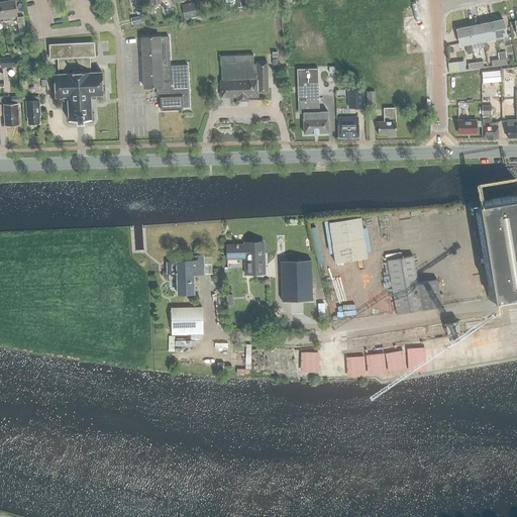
[(13,0),(12,0),(0,2),(3,21),(9,20),(9,17),(16,15),(13,0)]
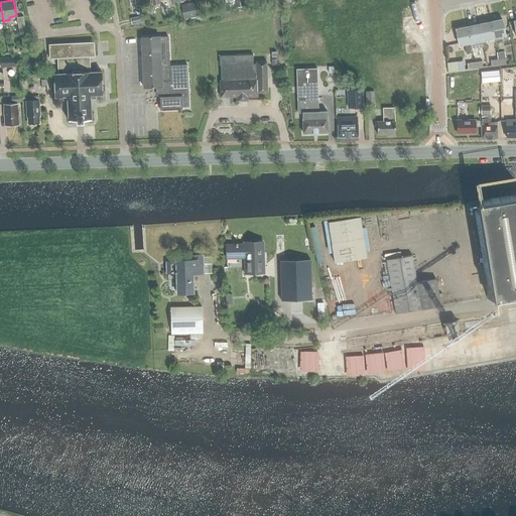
[(167,0),(160,1),(162,17),(171,16),(168,0),(167,0)]
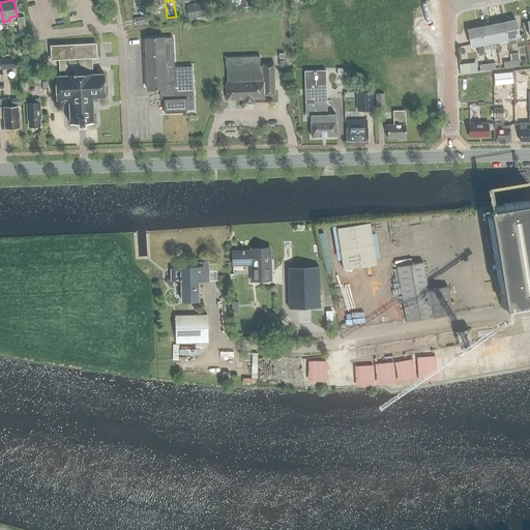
[(186,5),(188,20),(205,17),(202,2),(186,5)]
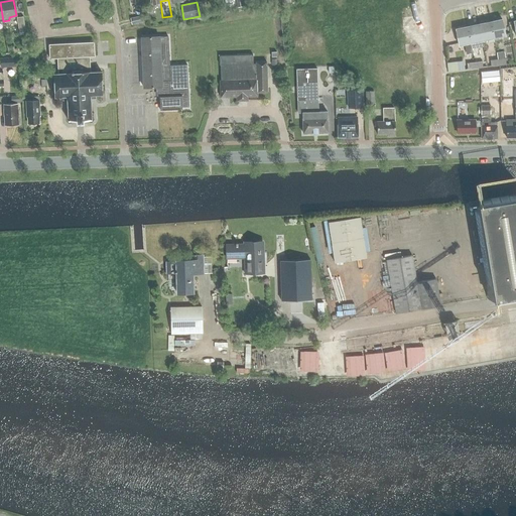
[(132,24),(142,22),(141,16),(131,18),(132,24)]
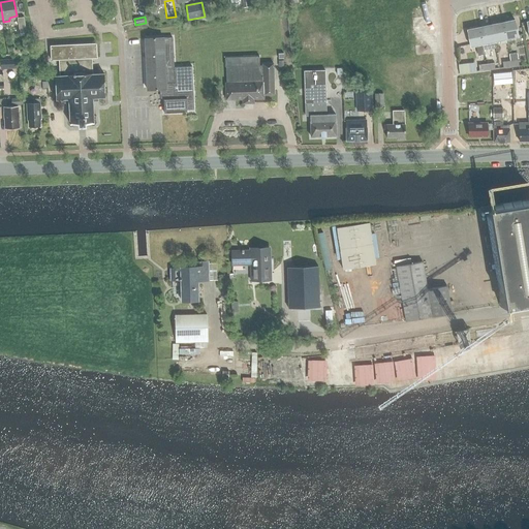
[(24,18),(17,19),(20,33),(20,35),(26,35),(26,33),(24,18)]
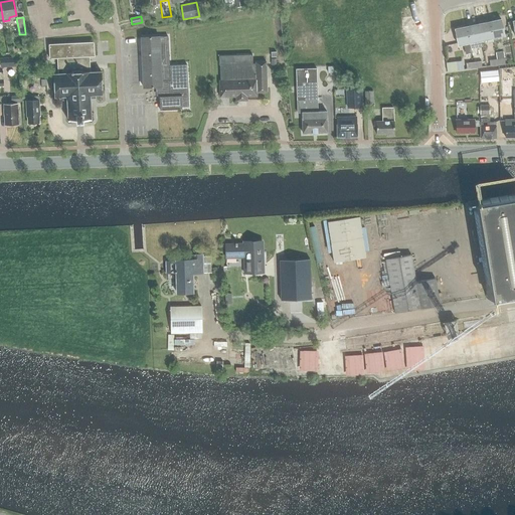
[(501,19),(489,22),(493,38),(504,36),(501,19)]
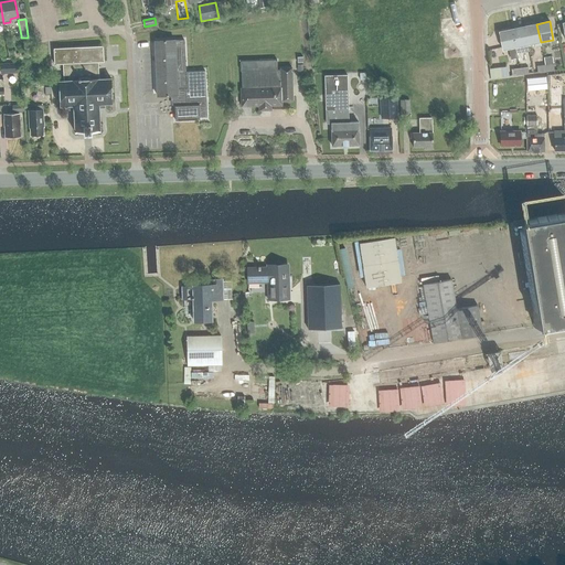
[(534,43),(535,48),(541,46),(540,42),(541,42),(536,24),(524,27),(528,44),(534,43)]
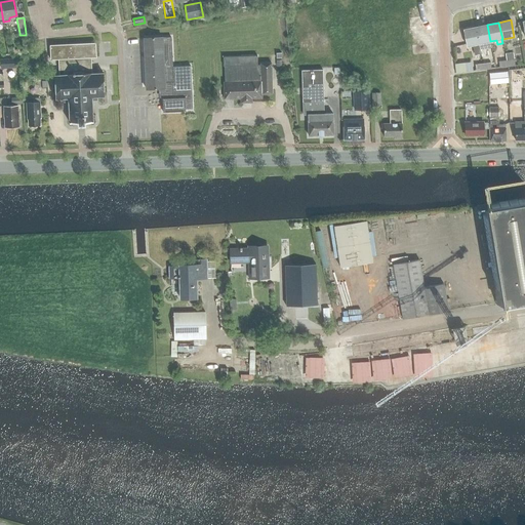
[(487,25),(475,28),(478,44),(490,41),(487,25)]
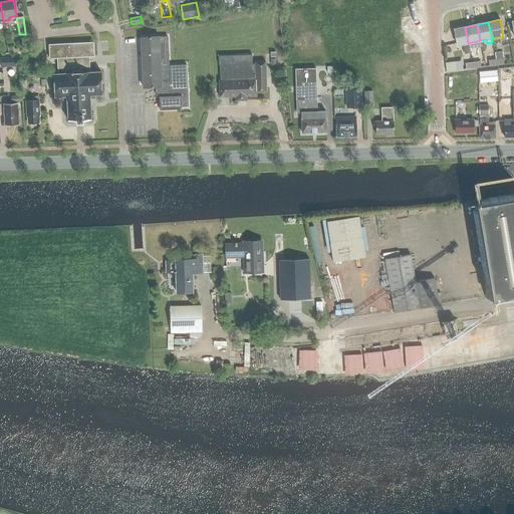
[(469,43),(468,43),(465,27),(454,29),(457,45),(463,44),(465,54),(471,53),(469,43)]
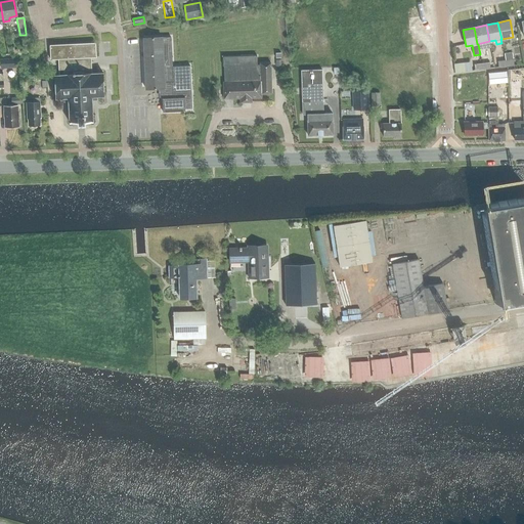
[(172,67),(170,37),(162,38),(162,37),(143,38),(145,89),(159,89),(160,96),(162,96),(163,112),(184,111),(184,108),(191,108),(189,66),(172,67)]
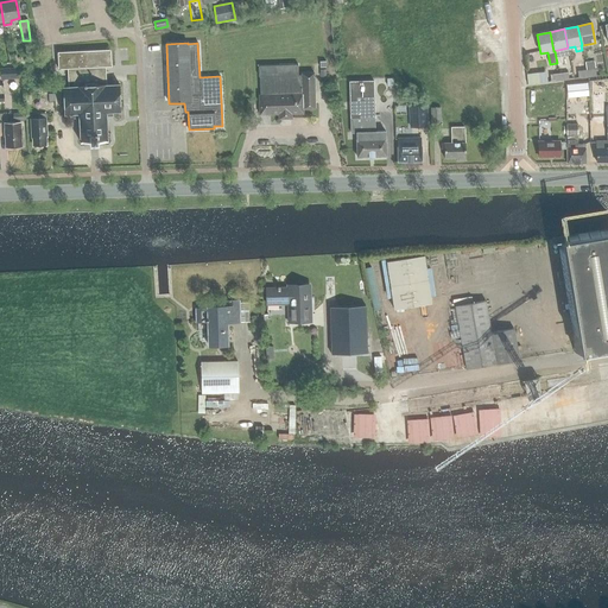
[(58,70),(68,69),(68,82),(75,81),(75,87),(63,88),(64,115),(73,114),(73,119),(78,119),(80,143),(89,141),(89,144),(99,143),(99,141),(107,140),(106,116),(113,116),(112,113),(120,112),(119,84),(107,86),(106,67),(112,67),(111,50),(57,52),(58,70)]
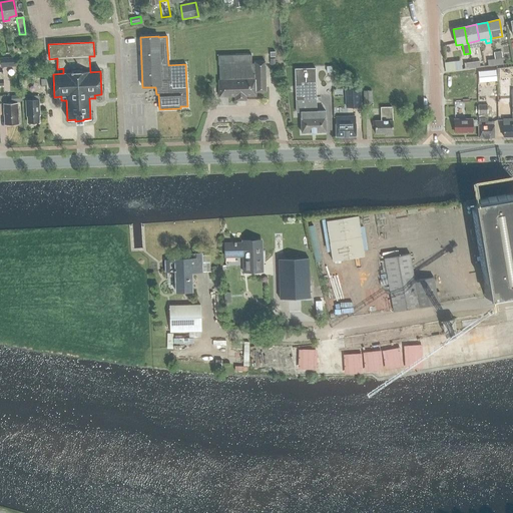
[(487,66),(495,65),(495,59),(493,52),(486,53),(487,60),(487,66)]
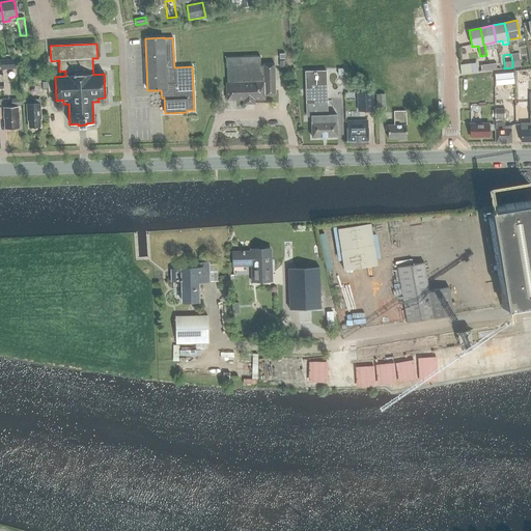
[(260,57),(225,58),(226,67),(227,67),(227,83),(226,83),(226,101),(243,100),(243,105),(255,104),(255,100),(264,100),(264,95),(275,94),(275,91),(274,63),(263,64),(263,65),(260,65),(260,57)]
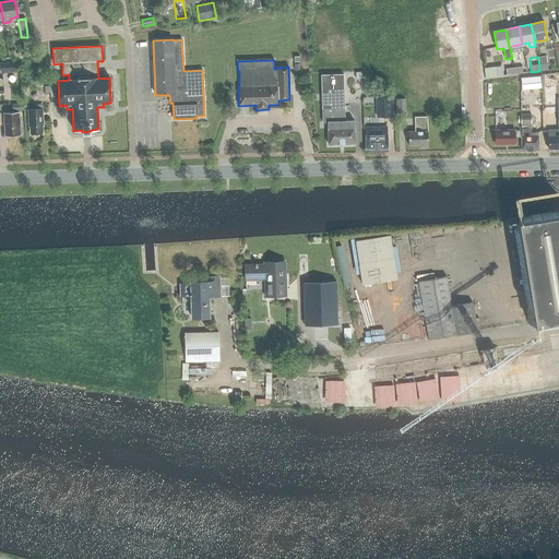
[(1,73),(19,72),(19,62),(0,63),(1,73)]
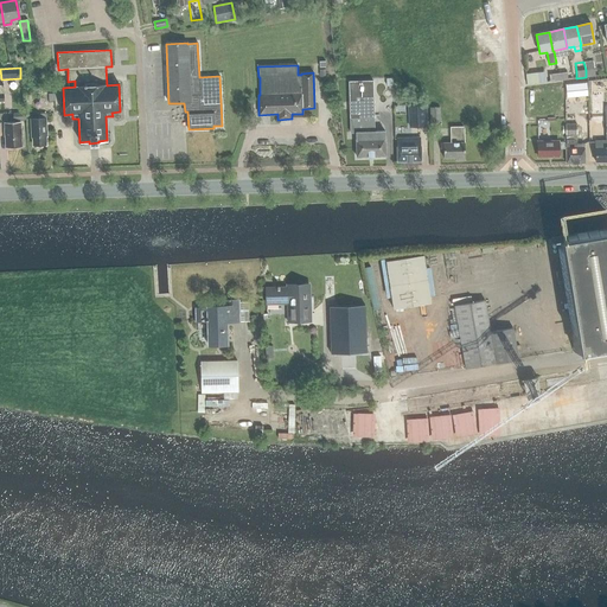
[(356,157),(385,157),(384,136),(384,132),(374,132),(374,117),(374,94),(372,81),(349,81),(349,94),(350,119),(350,133),(356,133),(356,157)]
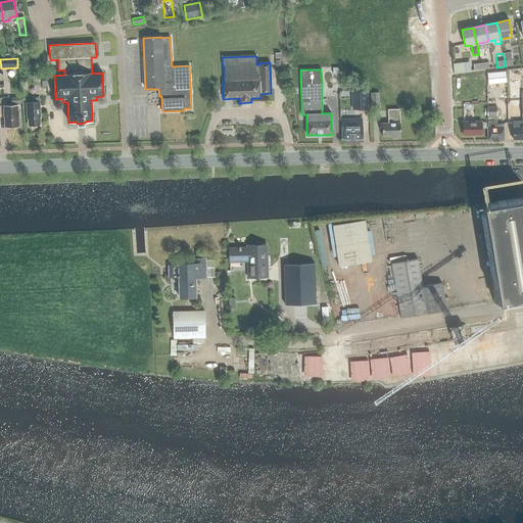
[(506,82),(505,72),(487,73),(488,84),(506,82)]
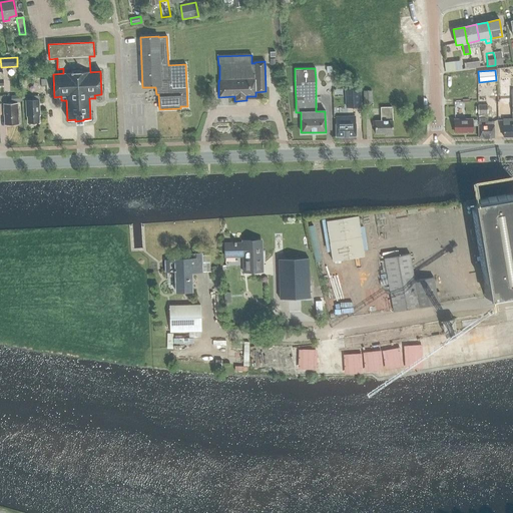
[(352,107),(361,107),(360,88),(344,89),(345,97),(352,97),(352,107)]
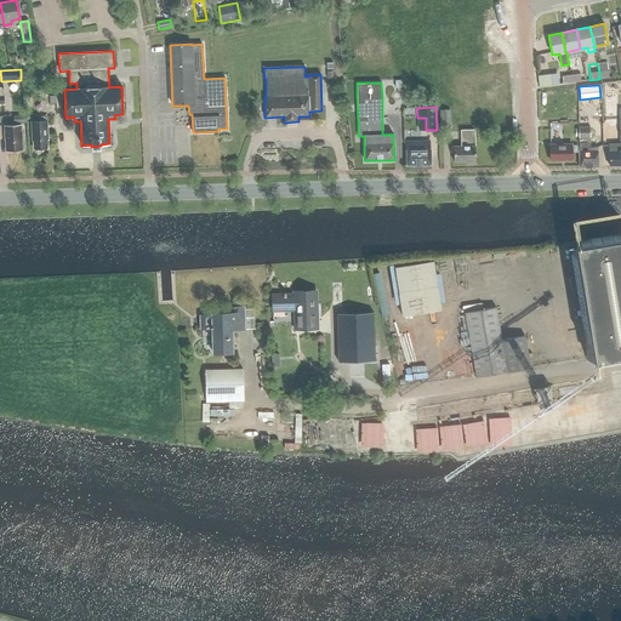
[(450,125),(450,110),(440,110),(440,126),(450,125)]
